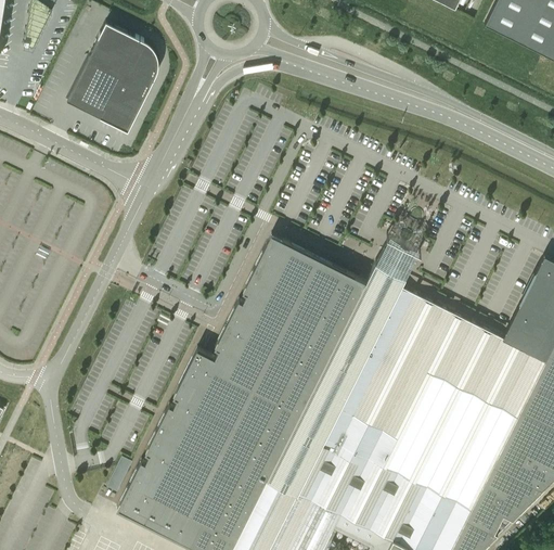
[(430,0),(455,12),(461,0),(430,0)]
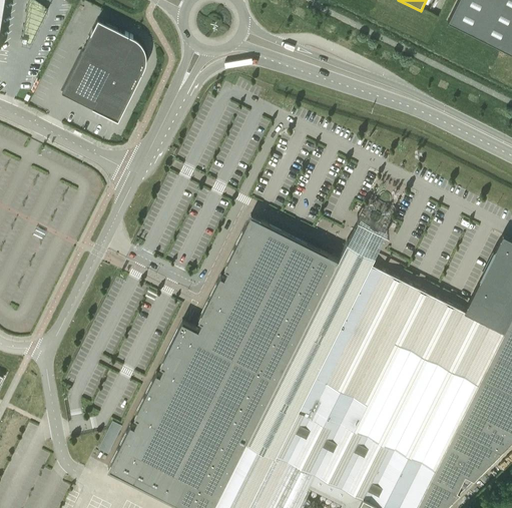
[(511,0),(461,0),(449,25),(511,56),(511,0)]
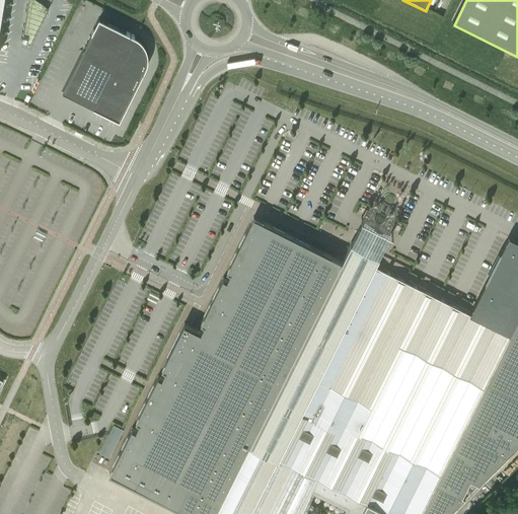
[(99,23),(63,96),(65,97),(66,96),(74,100),(74,101),(94,112),(98,114),(105,117),(105,118),(106,119),(107,118),(111,120),(113,121),(120,125),(130,104),(140,84),(142,81),(144,77),(144,76),(146,73),(146,72),(147,71),(147,69),(148,68),(148,67),(148,65),(148,64),(148,63),(148,62),(148,61),(148,59),(148,58),(148,56),(147,55),(147,53),(146,51),(145,50),(144,49),(144,48),(143,47),(142,46),(141,45),(139,43),(138,43),(137,42),(135,41),(136,41),(132,39),(131,39),(128,37),(127,37),(99,23)]
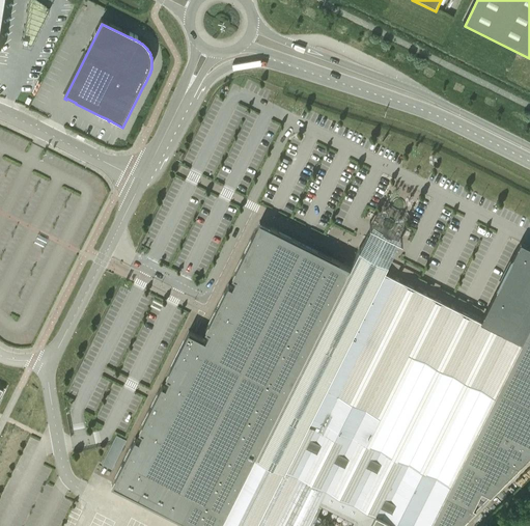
[(136,442),(113,488),(189,525),(223,525),(351,271),(260,226),(232,281),(236,283),(232,291),(229,288),(210,327),(206,334),(210,336),(206,343),(190,335),(166,382),(170,383),(166,390),(163,389),(140,435),(143,437),(139,444),(136,442)]
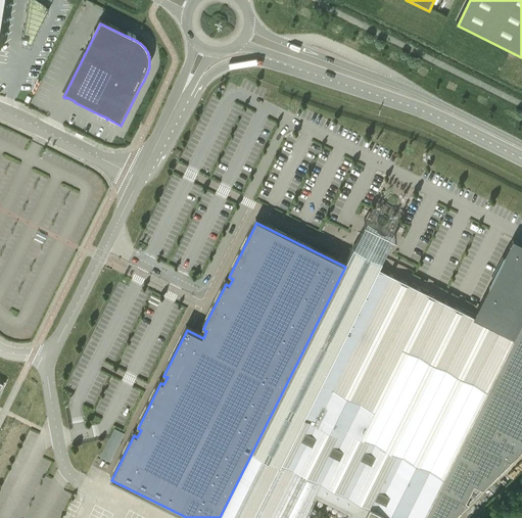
[(456,517),(521,452),(521,246),(514,243),(480,310),(475,319),(379,271),(383,263),(369,255),(354,248),(347,263),(345,267),(220,517),(456,517)]
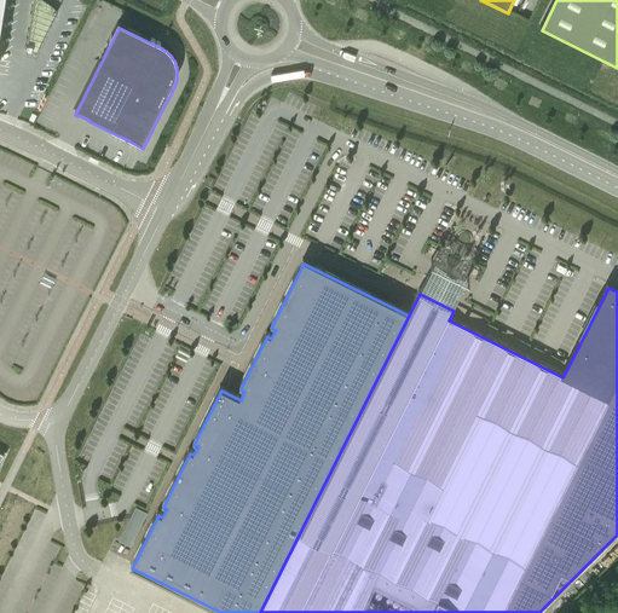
[(132,524),(120,547),(132,553),(149,519),(137,513),(132,524)]
